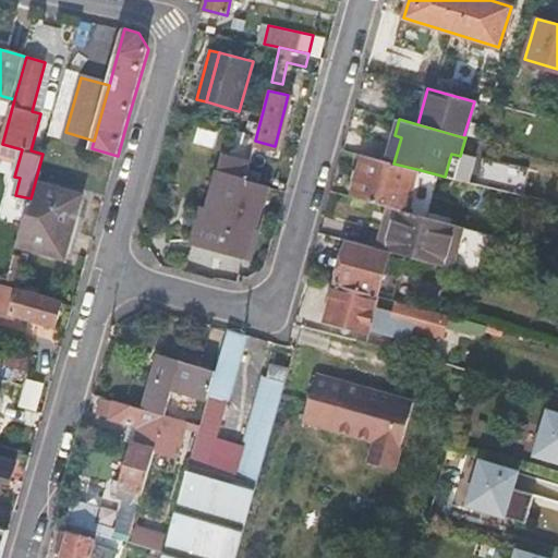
[(216,146),(219,130),(199,126),(196,142),(216,146)]
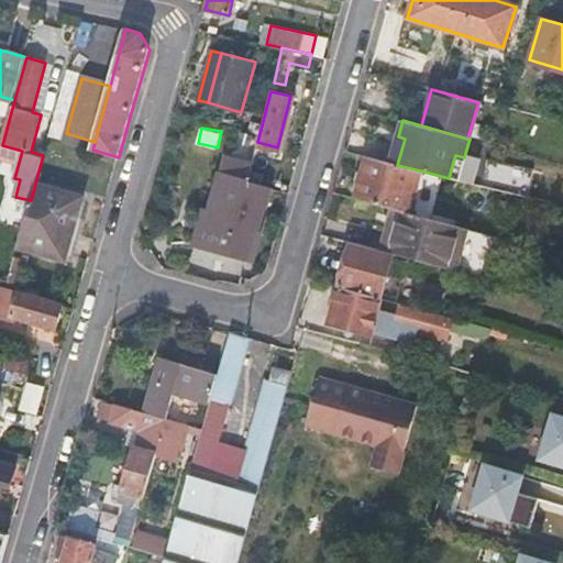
[(405,139),(398,136),(392,163),(397,165),(405,139)]
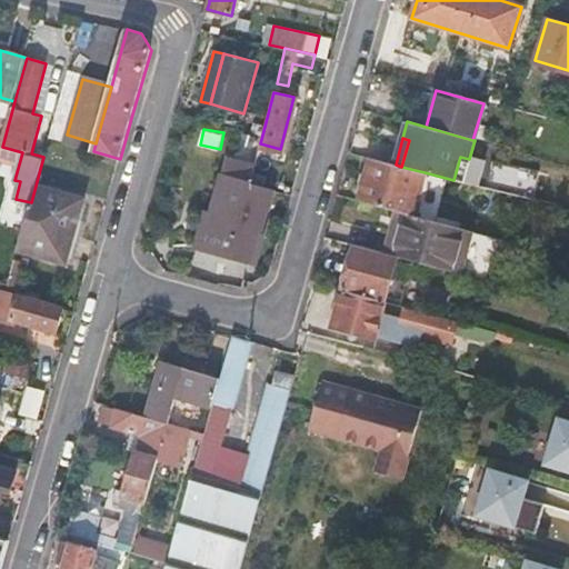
[(462,183),(469,159),(460,157),(453,180),(462,183)]
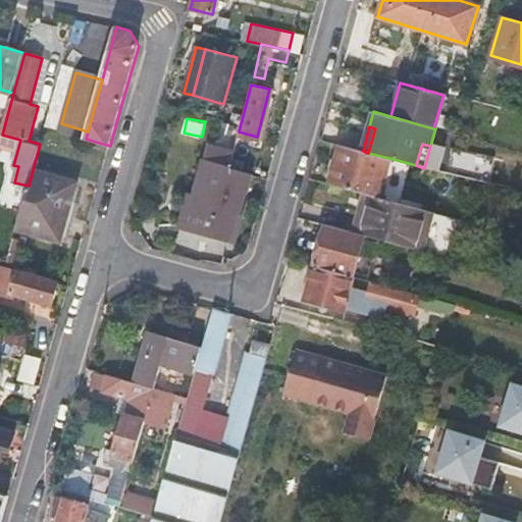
[(377,198),(379,198),(389,158),(368,153),(363,151),(342,145),(330,185),(372,197),(377,198)]
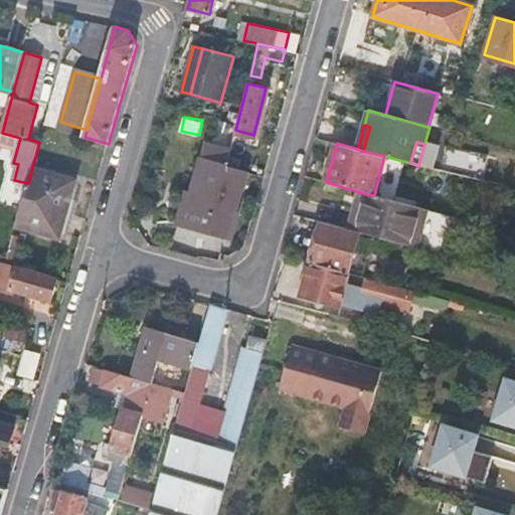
[(214,211),(225,166),(201,160),(189,204),(214,211)]
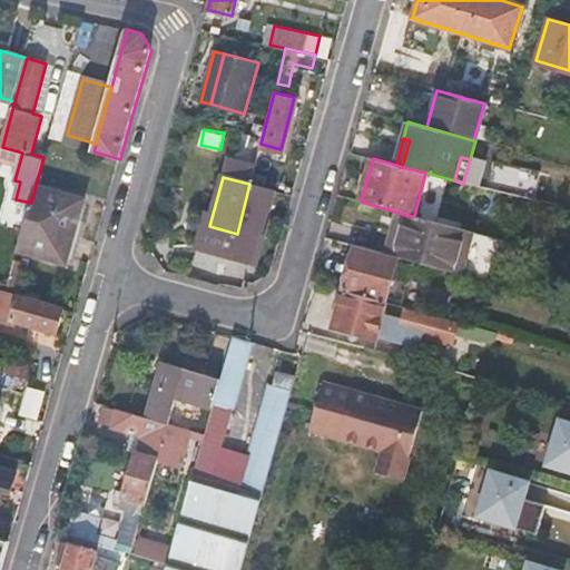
[(271,189),(249,184),(237,234),(232,255),(253,261),(271,189)]
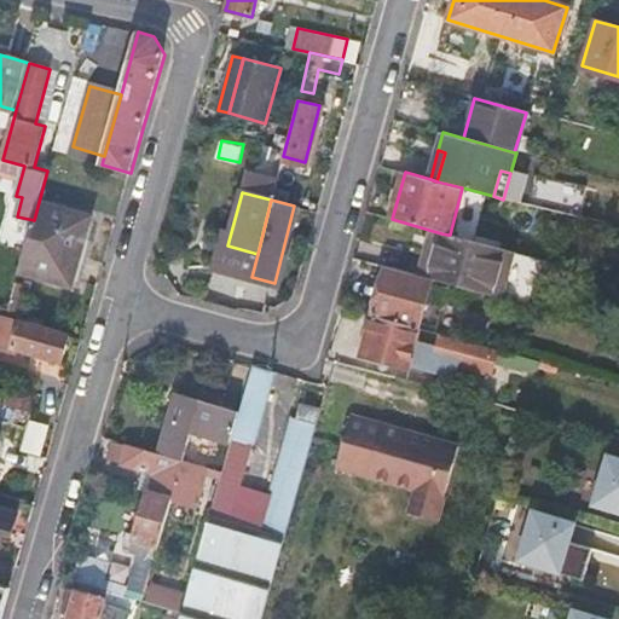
[(90,217),(39,202),(34,220),(21,271),(71,284),(90,217)]
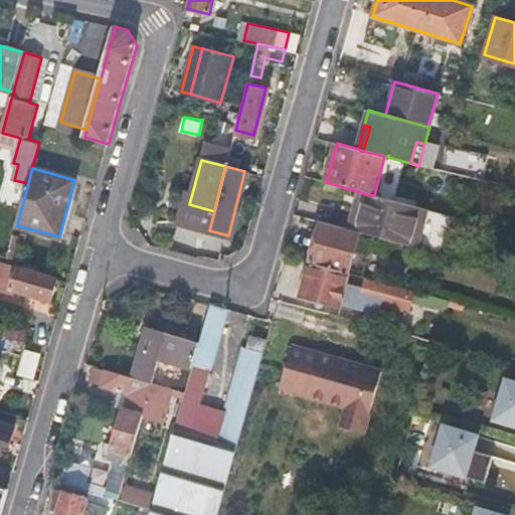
[(367,194),(357,231),(360,232),(420,248),(431,211),(374,195),(372,195),(367,194)]
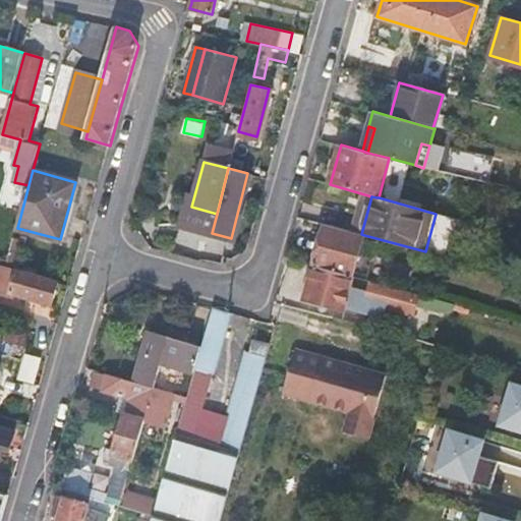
[(182,226),(212,233),(217,214),(191,207),(187,206),(182,226)]
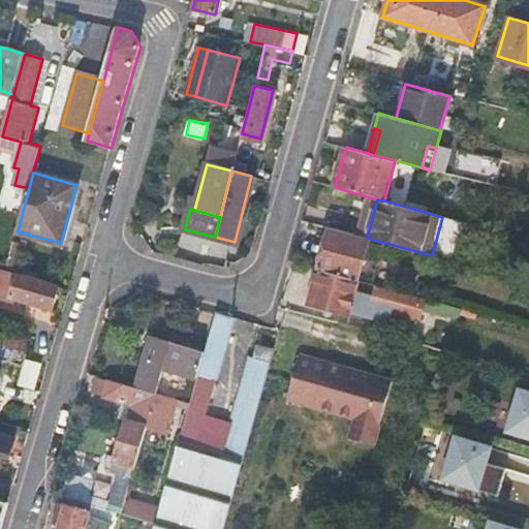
[(320,270),(358,280),(359,280),(370,239),(367,238),(332,228),(320,270)]
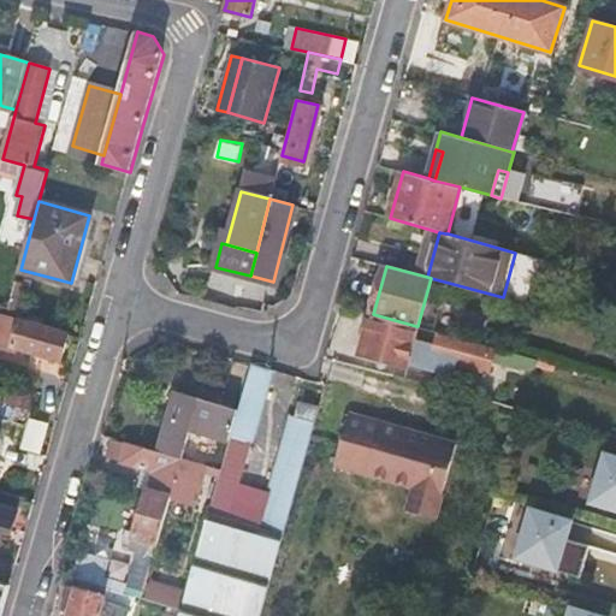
[(69,332),(22,319),(7,314),(0,312),(0,341),(15,345),(63,359),(69,332)]
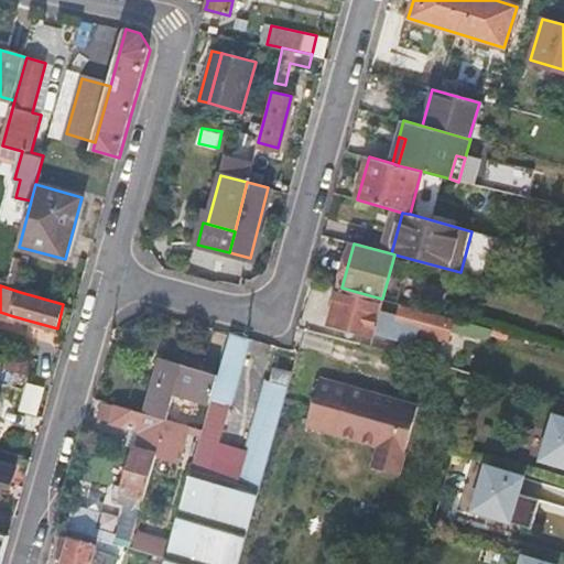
[(447,342),(453,317),(400,303),(398,315),(379,311),(381,299),(342,288),(332,324),(371,335),(372,334),(415,346),(419,334),(447,342)]
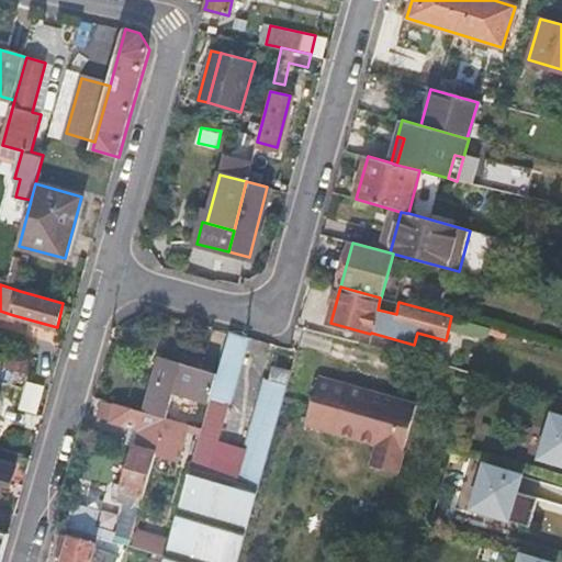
[(229,329),(217,374),(211,395),(233,401),(249,336),(229,329)]
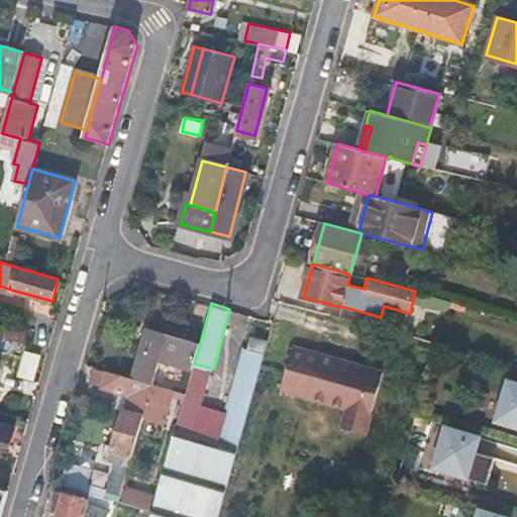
[(7,323),(3,335),(26,342),(30,330),(7,323)]
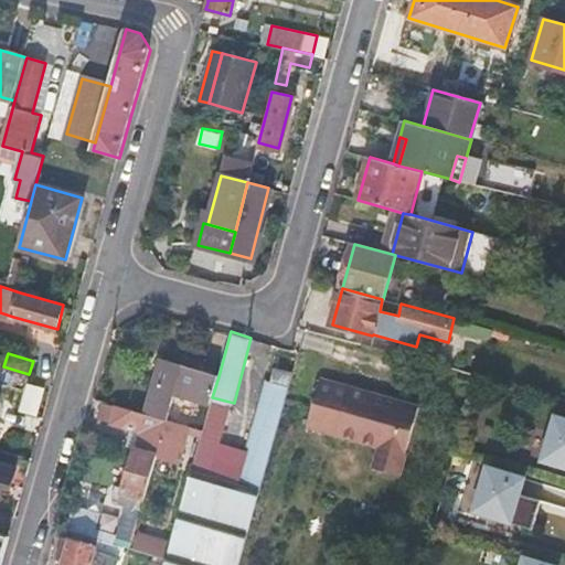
[(212,397),(219,376),(163,360),(148,413),(169,419),(177,395),(210,405),(212,397)]
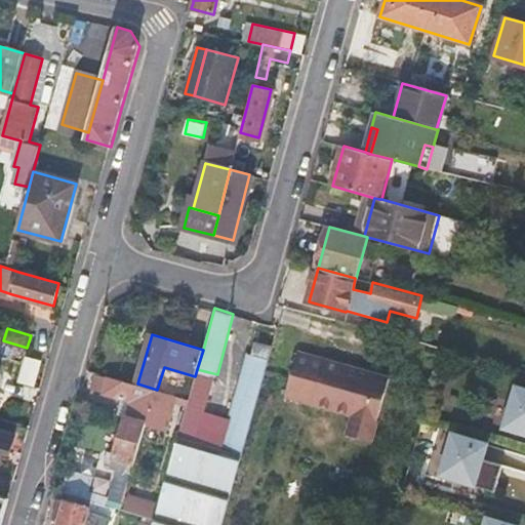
[(255,339),(251,353),(269,358),(273,345),(255,339)]
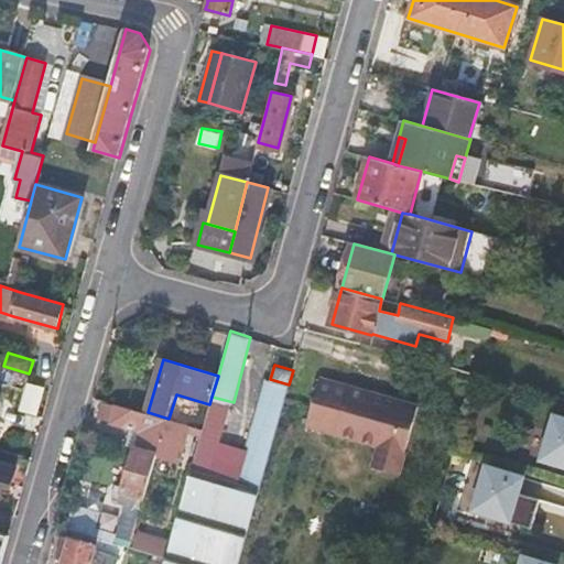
[(237,479),(260,487),(289,384),(270,379),(266,378),(237,479)]
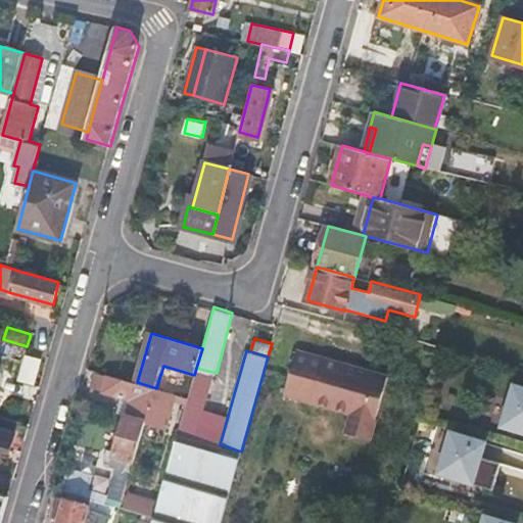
[(387,375),(296,350),(284,394),(350,413),(345,432),(370,439),(387,375)]
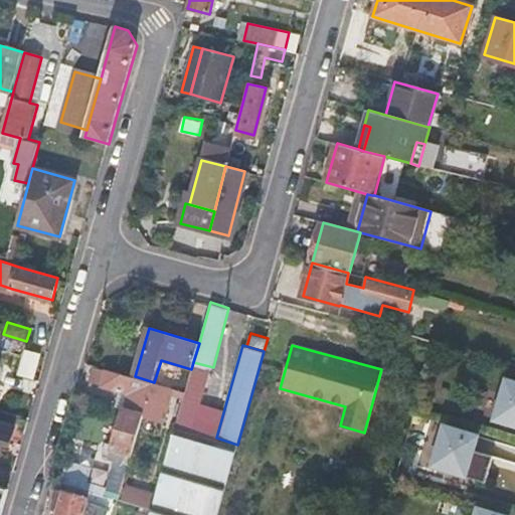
[(40,353),(24,349),(18,373),(33,377),(40,353)]
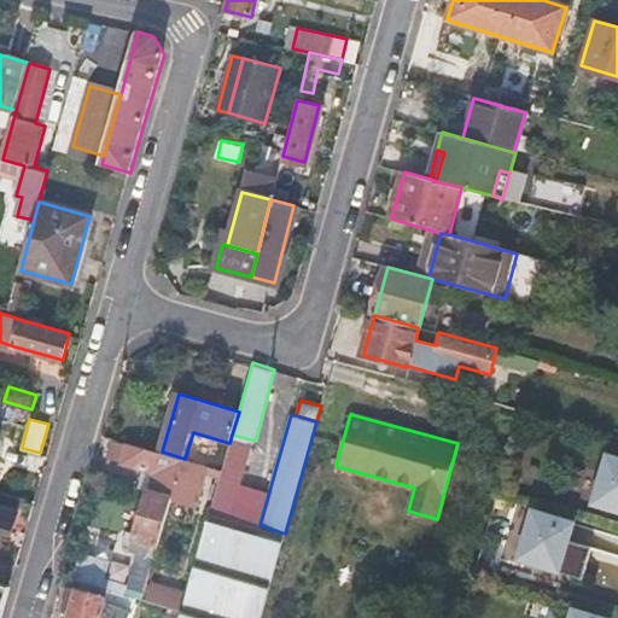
[(185,459),(162,452),(129,442),(123,461),(145,467),(158,471),(152,491),(174,497),(198,505),(208,473),(221,477),(223,470),(185,459)]
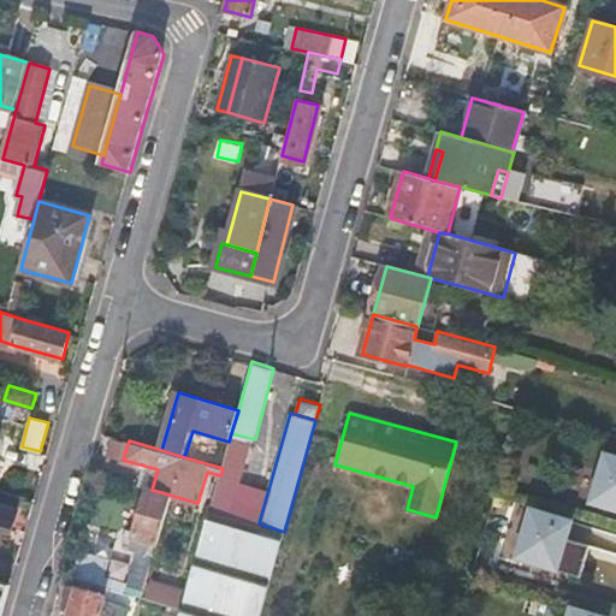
[(615,458),(604,455),(590,503),(615,510),(615,458)]
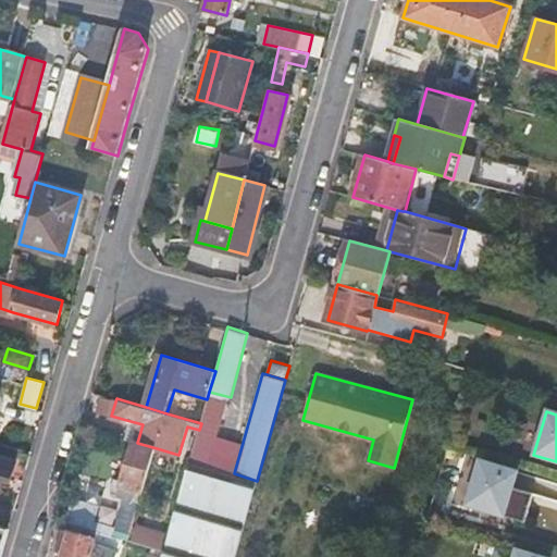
[(135,442),(137,443),(143,424),(131,421),(125,440),(135,442)]
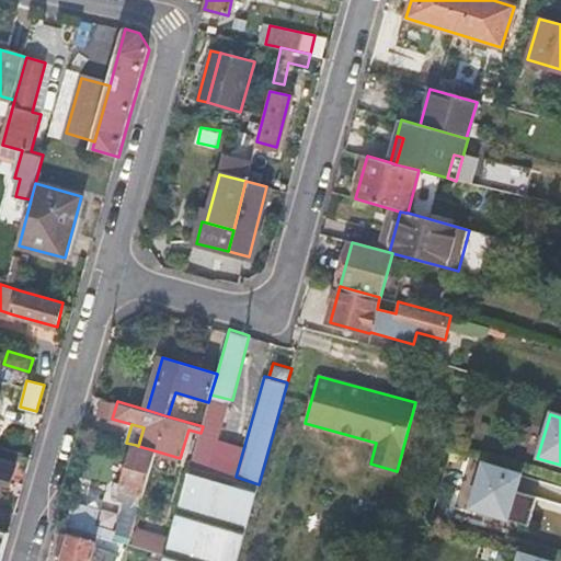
[(127,501),(142,505),(158,451),(138,446),(136,445),(125,483),(121,497),(121,499),(127,501)]
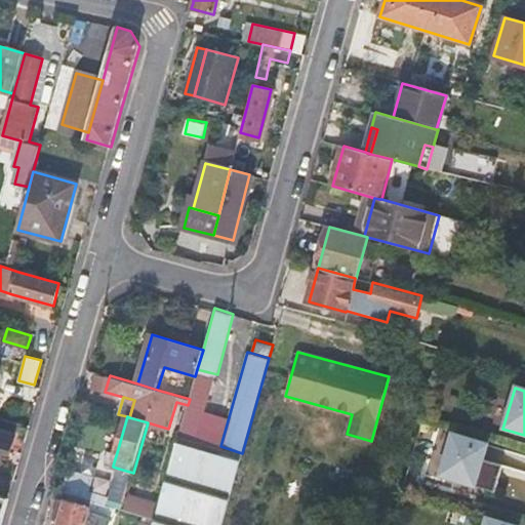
[(0,429),(0,449),(11,453),(16,434),(0,429)]
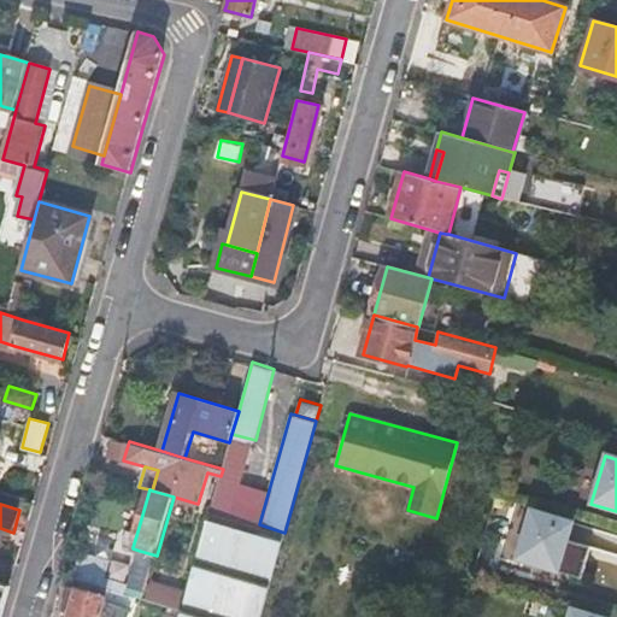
[(573,523),(532,510),(516,559),(581,580),(591,546),(568,539),(573,523)]
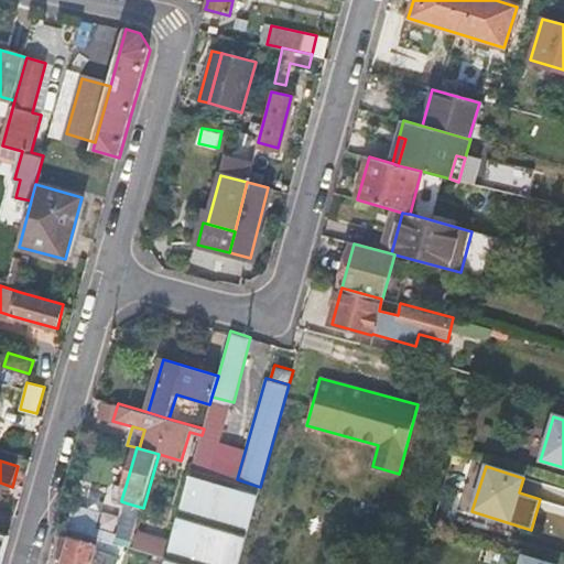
[(238,563),(260,487),(237,479),(192,467),(163,563),(238,563)]
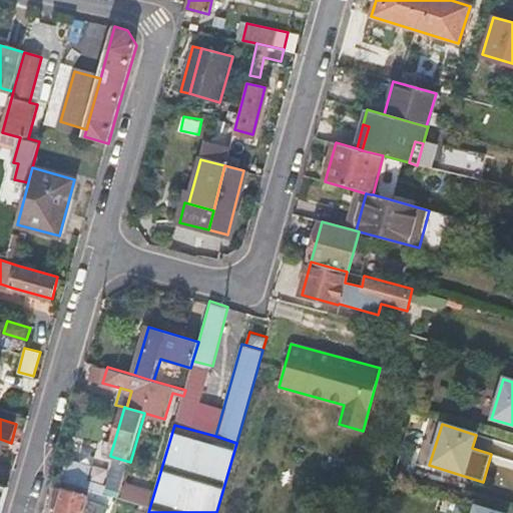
[(104,453),(110,455),(114,442),(108,440),(104,453)]
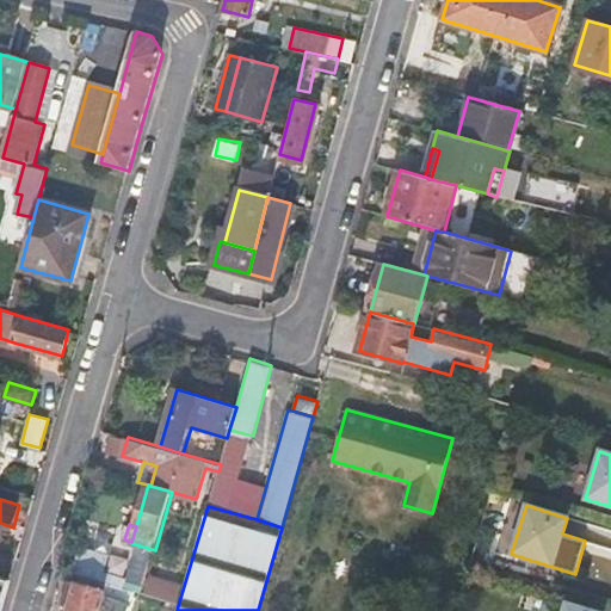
[(131,568),(149,573),(155,550),(139,545),(131,568)]
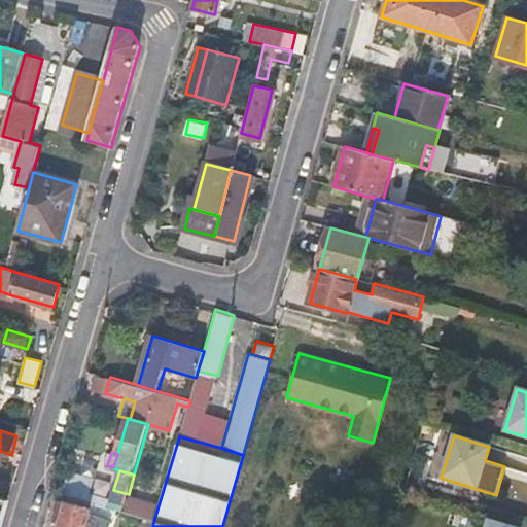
[(126,503),(129,494),(113,490),(111,499),(126,503)]
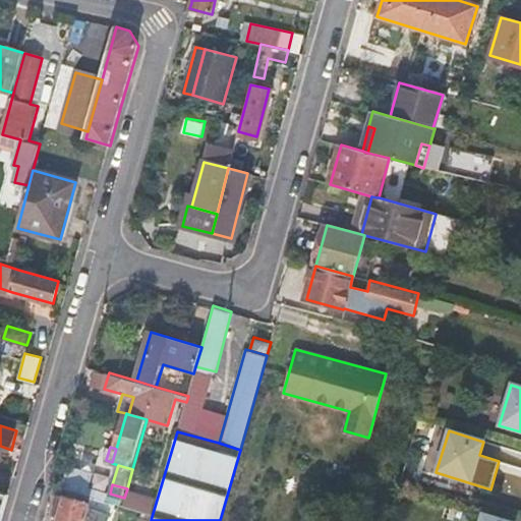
[(106,520),(112,502),(69,489),(59,520),(106,520)]
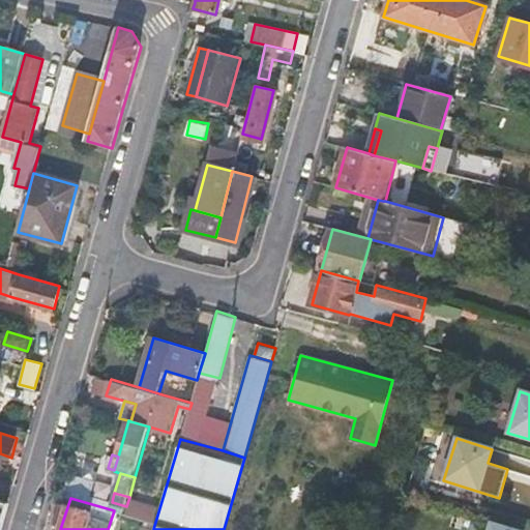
[(0,529),(1,529),(9,502),(0,499),(0,529)]
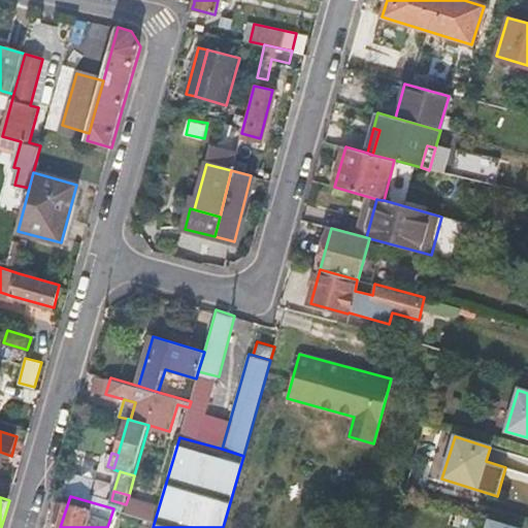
[(126,516),(153,519),(155,501),(129,498),(126,516)]
